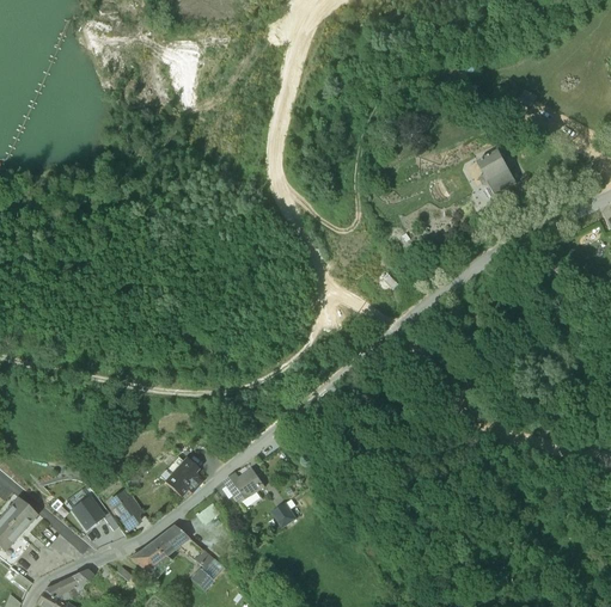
[(530,96),(526,105),(539,110),(543,100),(530,96)]
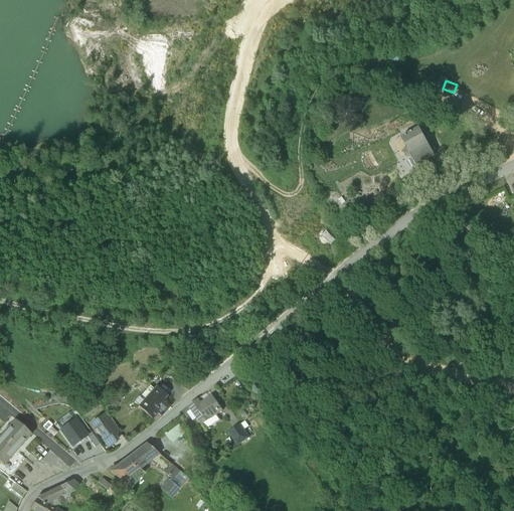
[(426,133),(408,143),(414,152),(410,155),(413,160),(416,158),(416,157),(435,147),(426,133)]
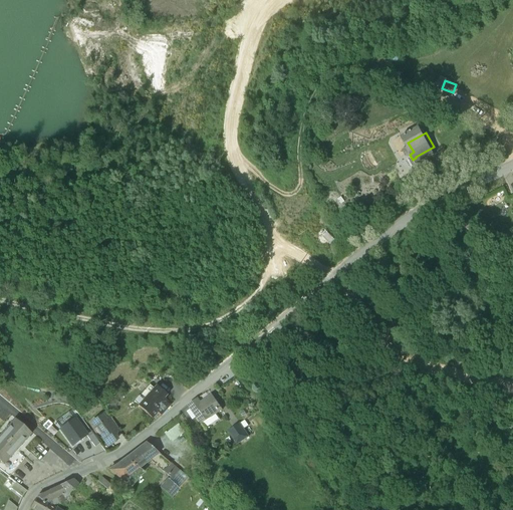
[(166,393),(157,384),(137,405),(151,418),(158,411),(160,414),(170,403),(163,396),(166,393)]
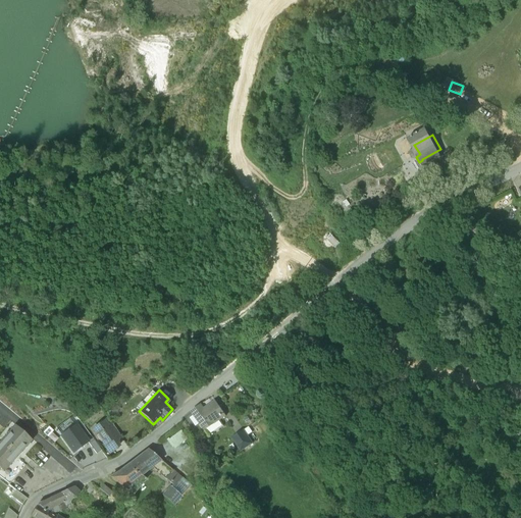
[(219,400),(207,408),(204,404),(195,410),(207,428),(228,414),(219,400)]
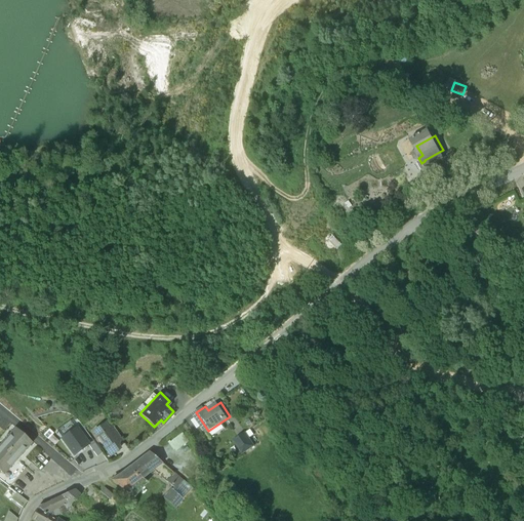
[(115,404),(108,409),(112,416),(120,410),(115,404)]
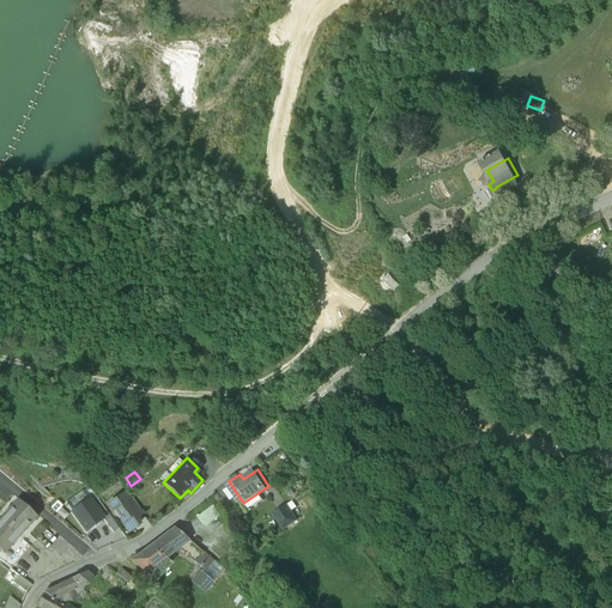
[(125,498),(121,493),(110,502),(129,528),(139,522),(137,520),(138,516),(125,498)]
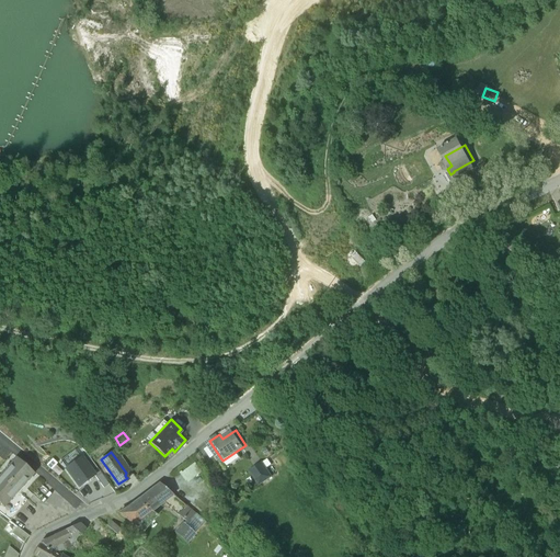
[(130,469),(120,453),(114,456),(126,473),(130,469)]
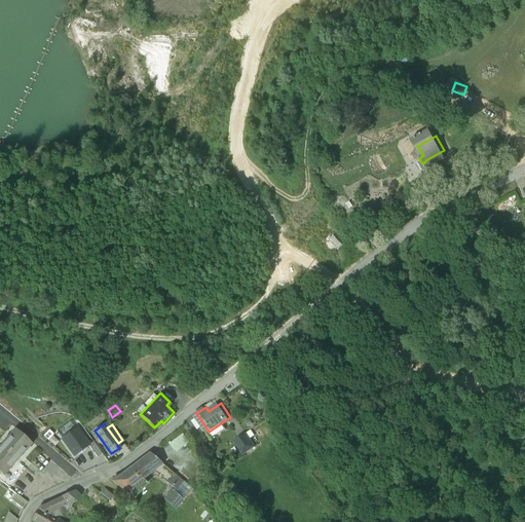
[(15,427),(0,445),(0,471),(3,474),(16,459),(31,442),(15,427)]
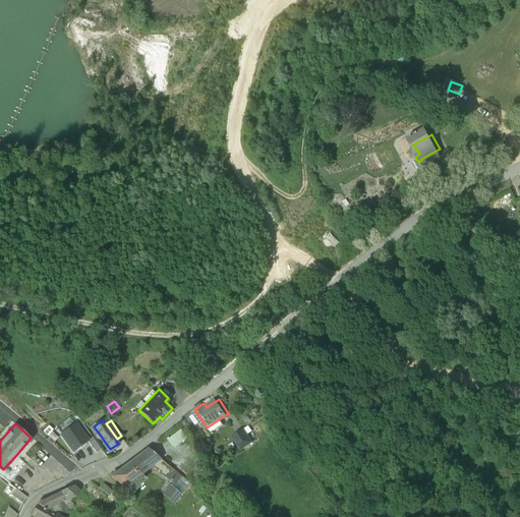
[(74,423),(61,434),(73,451),(88,441),(74,423)]
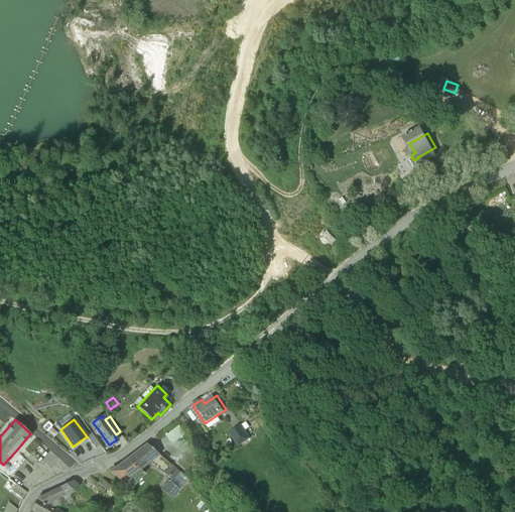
[(253,436),(244,423),(238,427),(243,435),(246,440),(253,436)]
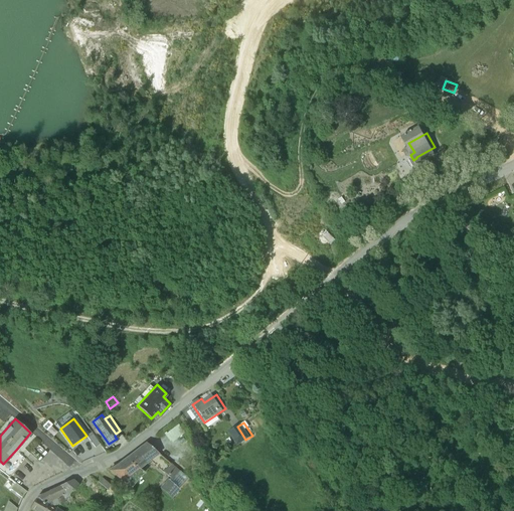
[(178,423),(165,434),(169,438),(182,429),(178,423)]
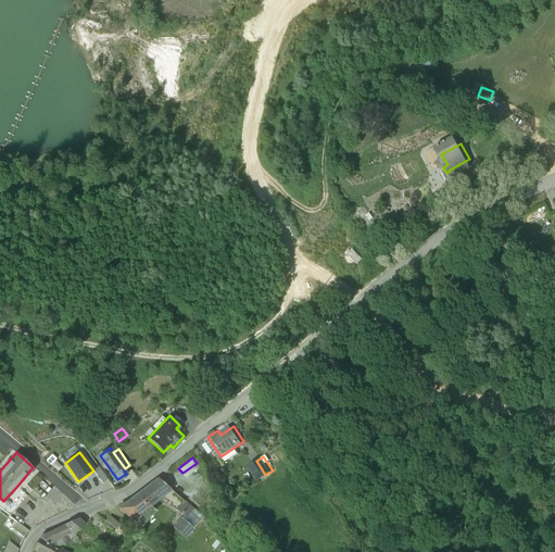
[(158,478),(137,493),(150,505),(171,489),(158,478)]
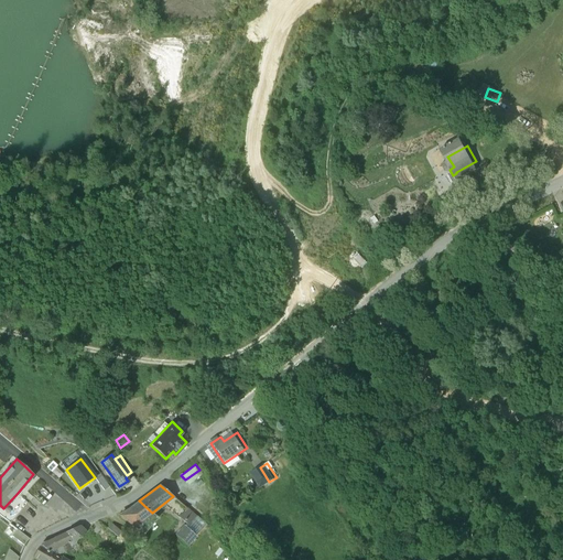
[(3,508),(0,512),(0,514),(10,521),(28,502),(18,493),(3,508)]
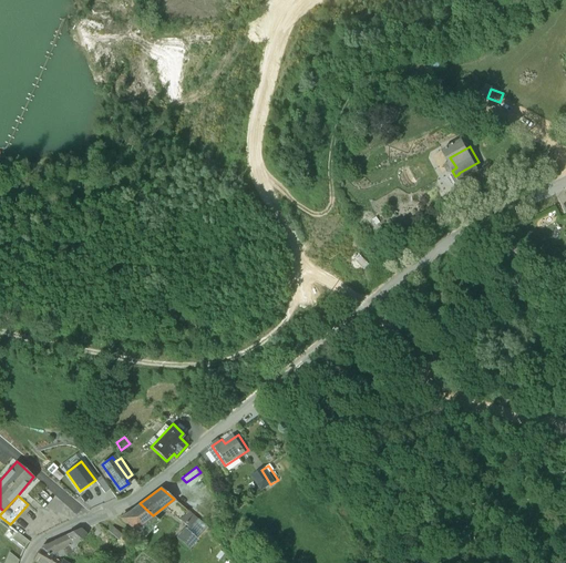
[(153,515),(140,503),(121,518),(145,535),(150,528),(157,519),(153,515)]
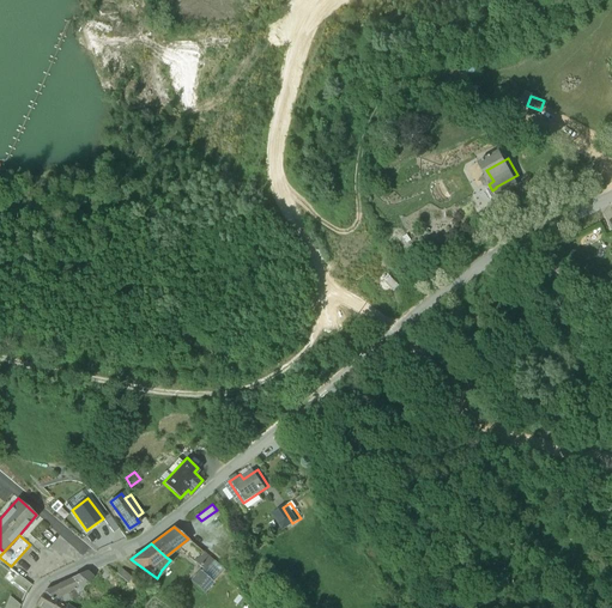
[(224,569),(203,551),(194,559),(203,566),(192,579),(204,590),(224,569)]
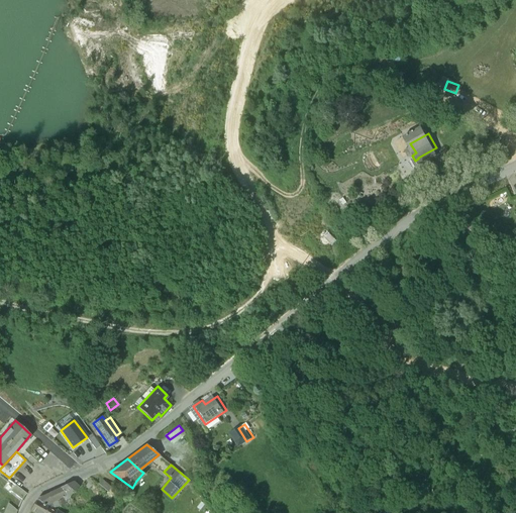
[(111,486),(103,479),(100,483),(108,490),(111,486)]
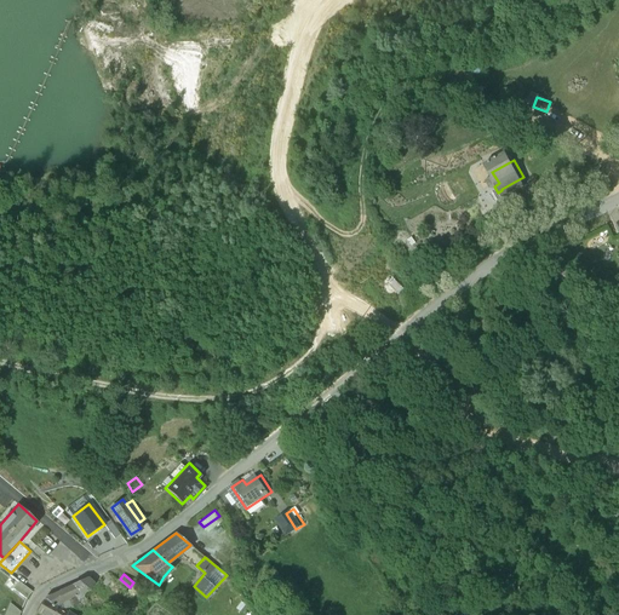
[(86,578),(73,584),(80,591),(84,595),(93,582),(86,578)]
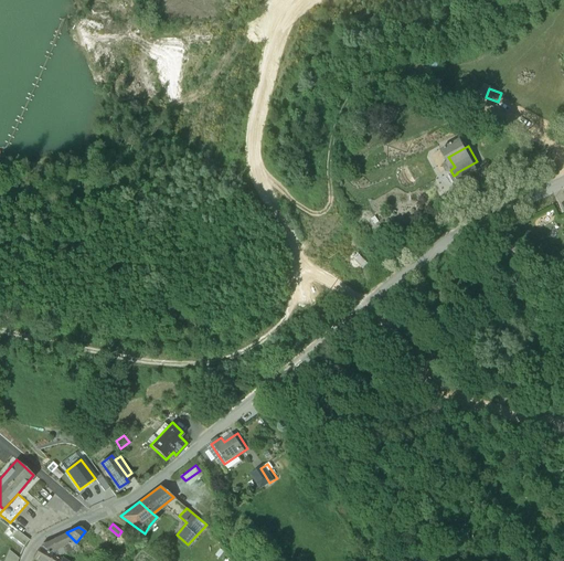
[(29,538),(18,529),(12,535),(23,543),(29,538)]
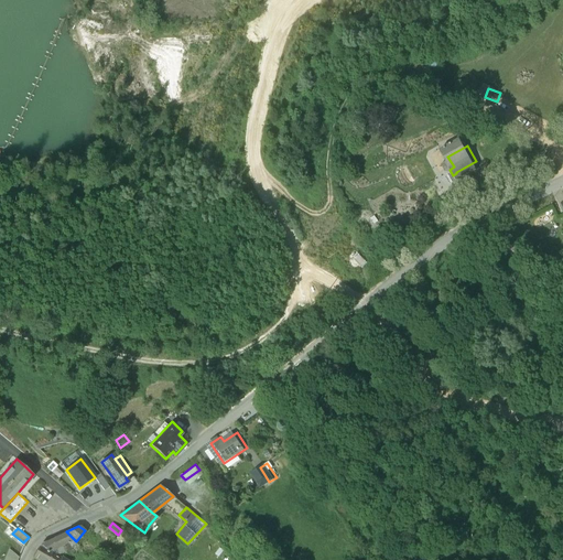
[(73,538),(66,531),(61,534),(64,542),(73,538)]
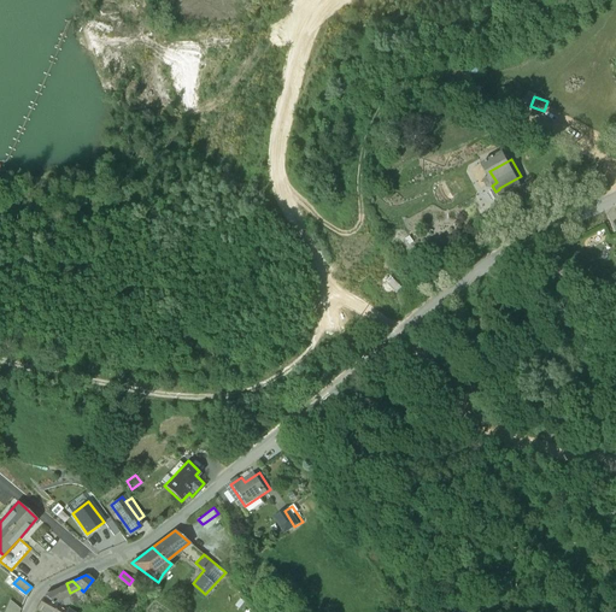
[(64,584),(47,593),(45,594),(54,600),(68,594),(64,584)]
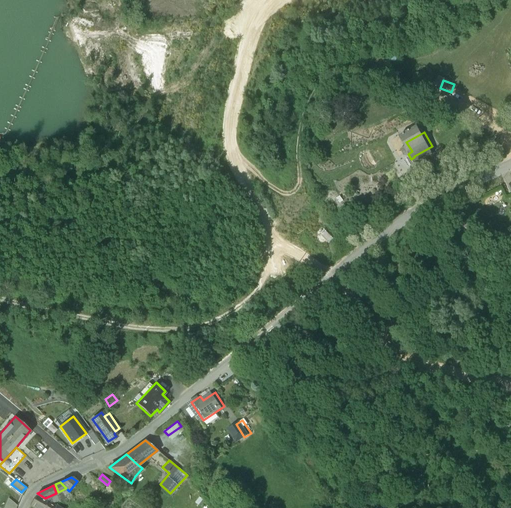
[(45,498),(37,493),(30,504),(38,507),(53,507),(55,504),(46,499),(45,498)]
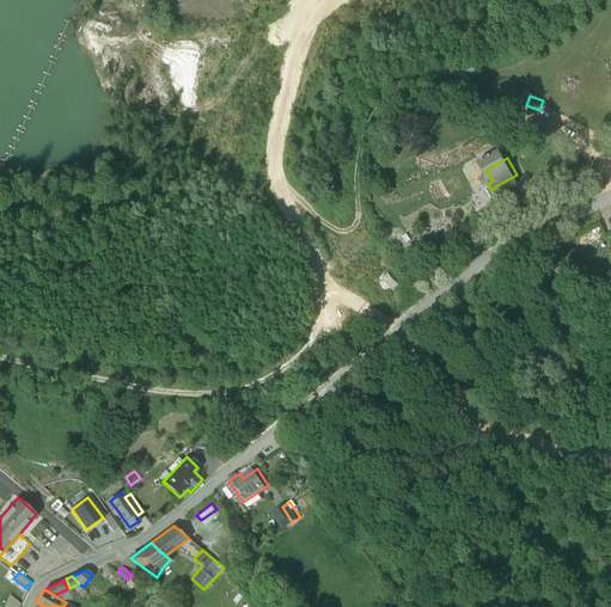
[(18,606),(20,602),(10,593),(4,606),(18,606)]
